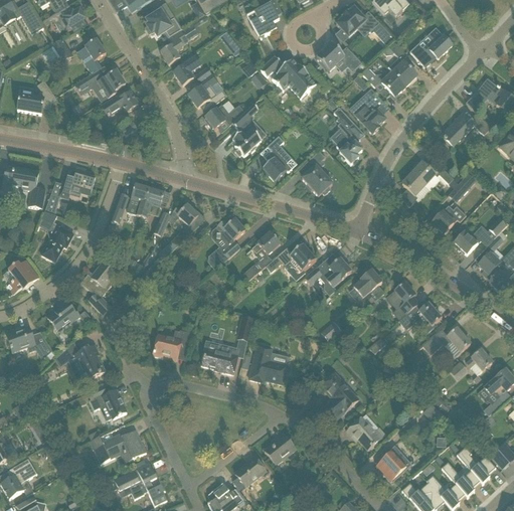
[(0,2),(0,27),(21,15),(33,34),(44,27),(28,1),(28,2),(29,4),(20,9),(14,0),(11,2),(10,0),(5,0),(0,2)]
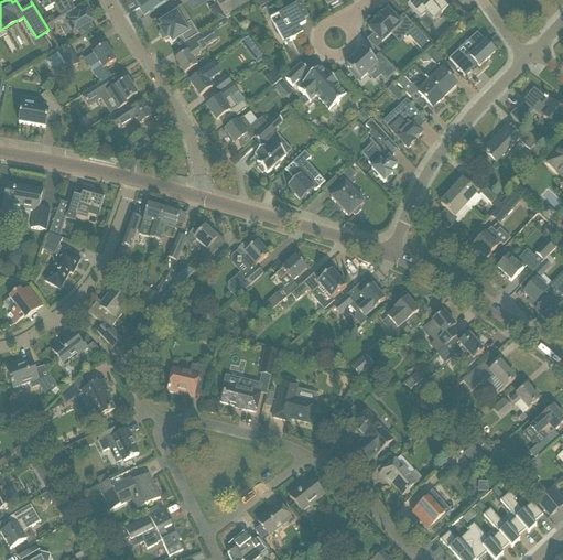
[(61,11),(63,13),(68,10),(67,8),(62,0),(40,0),(42,0),(45,7),(55,1),(61,11)]
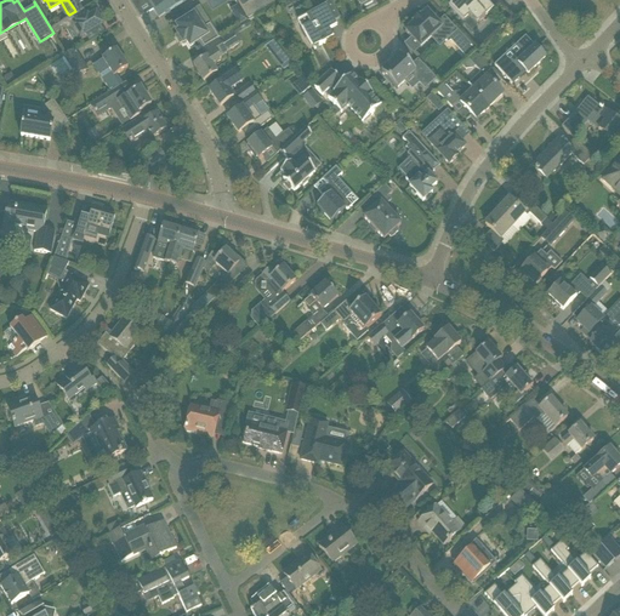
[(68,0),(74,9),(75,11),(84,6),(81,1),(79,3),(77,0),(68,0)]
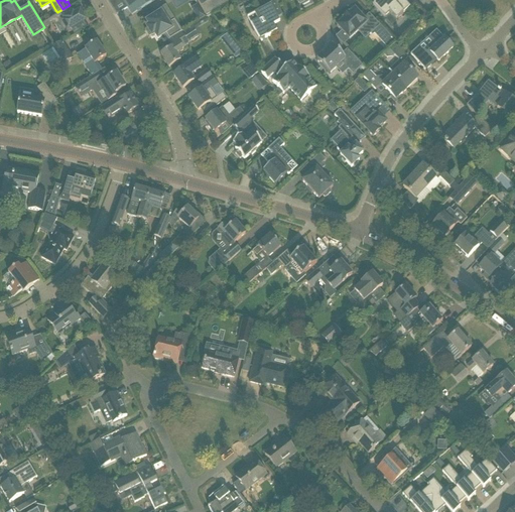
[(111,0),(118,11),(128,5),(133,12),(151,0),(111,0)]
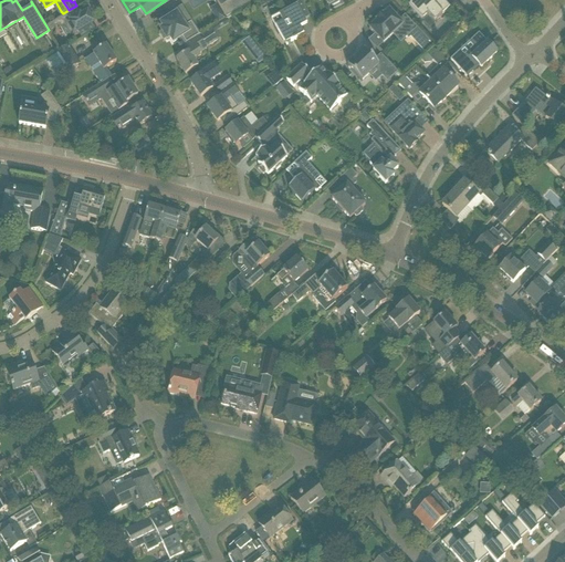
[(219,0),(227,13),(250,0),(219,0)]
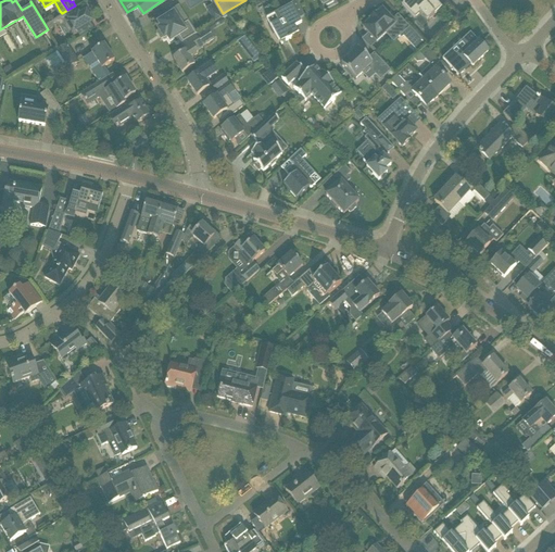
[(297,26),(301,24),(298,17),(305,13),(298,0),(281,0),(285,5),(267,14),(270,23),(269,23),(274,30),(275,29),(281,41),(299,32),(297,26)]
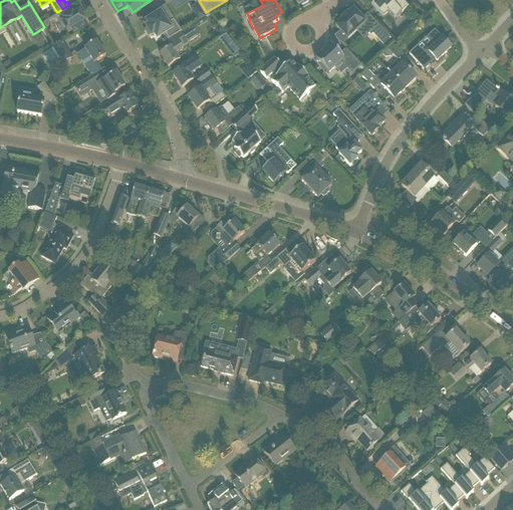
[(390,10),(396,17),(402,11),(409,4),(405,0),(374,0),(371,3),(378,10),(383,15),(390,10)]
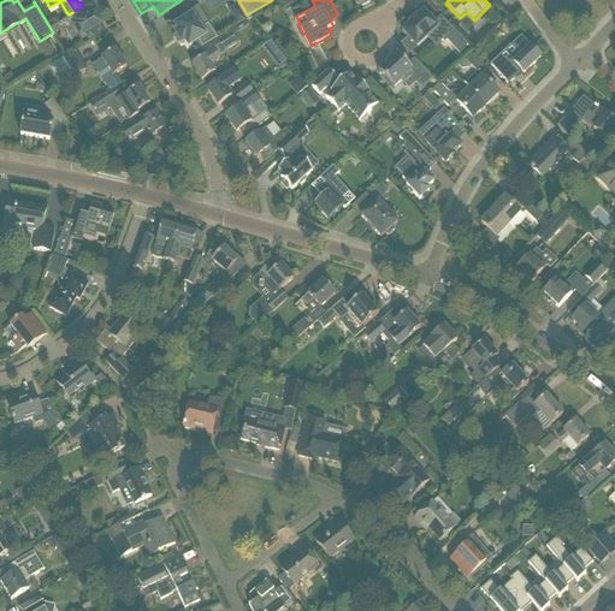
[(237,3),(230,7),(238,22),(246,17),(237,3)]
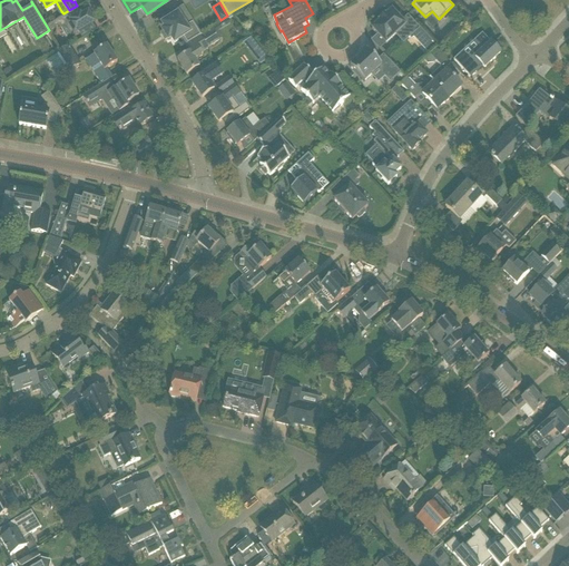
[(187,23),(194,19),(185,5),(178,8),(187,23)]
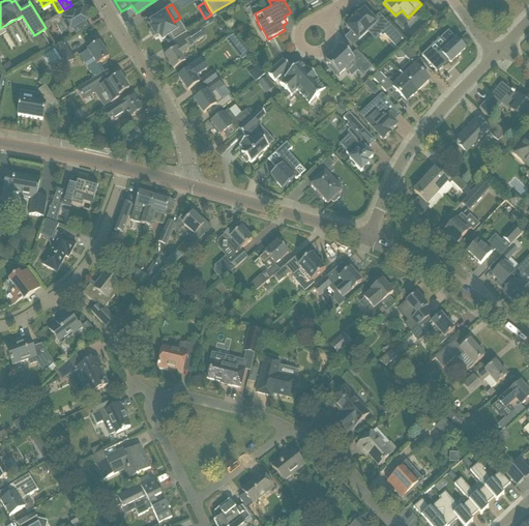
[(64,9),(59,12),(45,21),(49,29),(50,28),(48,26),(56,21),(58,23),(61,21),(66,30),(74,26),(75,27),(80,24),(80,23),(88,18),(87,16),(88,15),(85,9),(84,10),(83,8),(77,12),(72,5),(71,5),(64,9)]
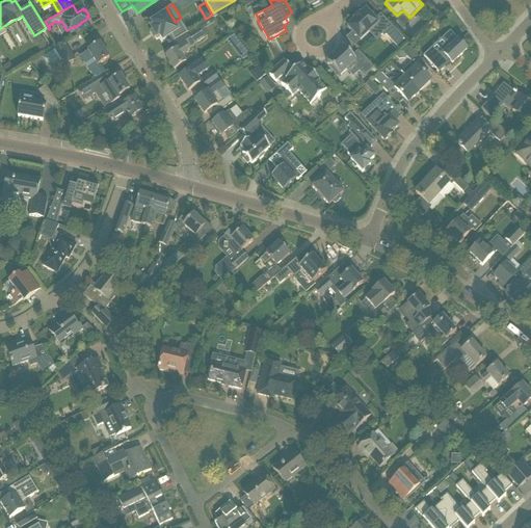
[(355,18),(348,24),(352,29),(361,37),(370,29),(375,24),(382,32),(383,31),(385,33),(387,32),(393,38),(400,31),(392,23),(381,11),(375,17),(366,7),(361,12),(360,11),(354,17),(355,18)]
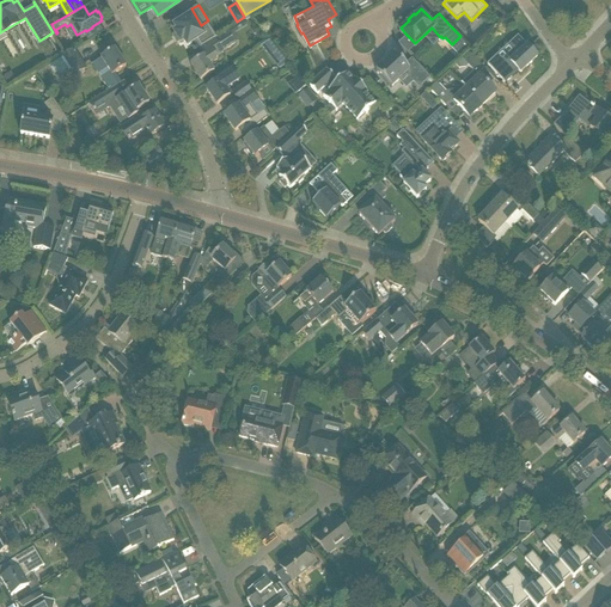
[(193,11),(175,23),(178,28),(176,29),(176,30),(181,38),(182,40),(185,37),(188,43),(196,37),(197,36),(202,44),(217,35),(208,20),(201,25),(193,11)]
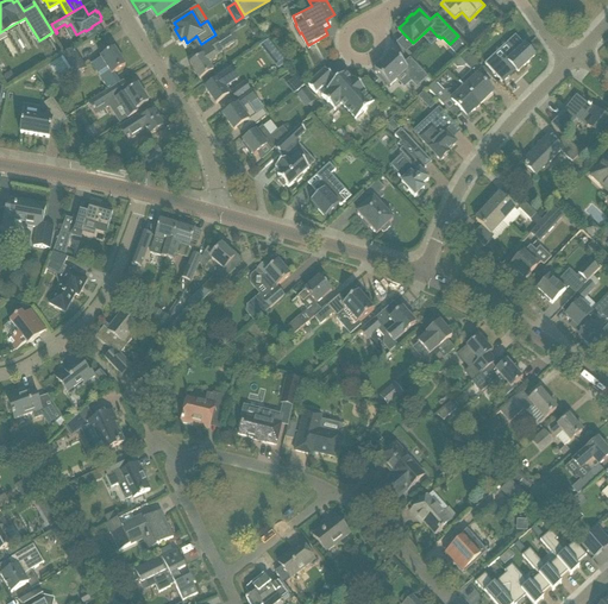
[(234,21),(227,26),(230,31),(234,29),(246,21),(243,17),(236,21),(234,21)]
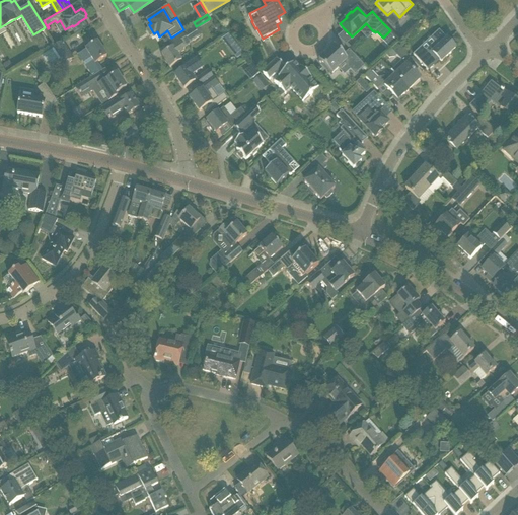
[(428,14),(422,19),(426,24),(420,29),(424,34),(430,41),(435,34),(441,42),(433,49),(442,59),(456,45),(436,23),(434,25),(430,21),(432,19),(428,14)]
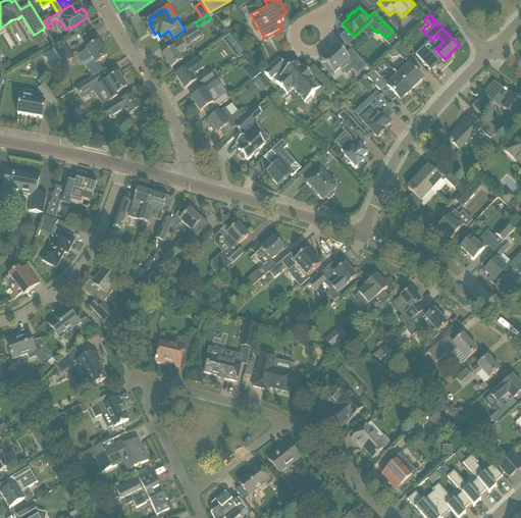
[(174,45),(171,47),(163,52),(171,65),(180,59),(184,57),(179,52),(187,47),(186,46),(192,42),(191,40),(201,33),(195,22),(185,30),(172,38),(170,39),(174,45)]
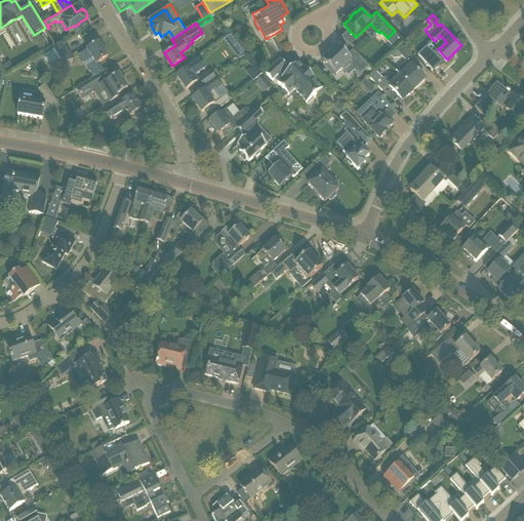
[(232,31),(225,36),(241,56),(245,53),(248,51),(232,31)]
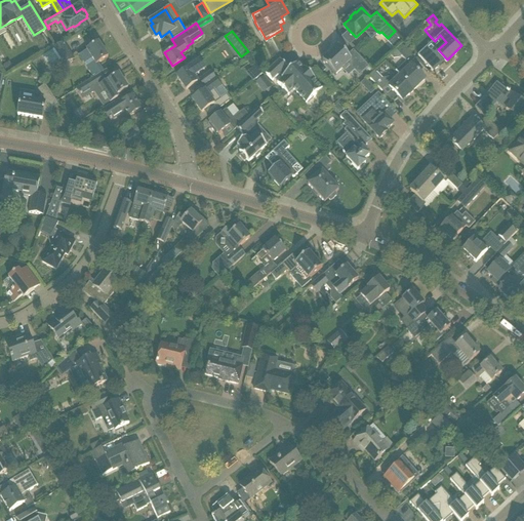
[(83,58),(84,58),(89,66),(93,74),(94,75),(95,74),(105,68),(99,59),(109,54),(99,39),(87,47),(80,52),(83,58)]
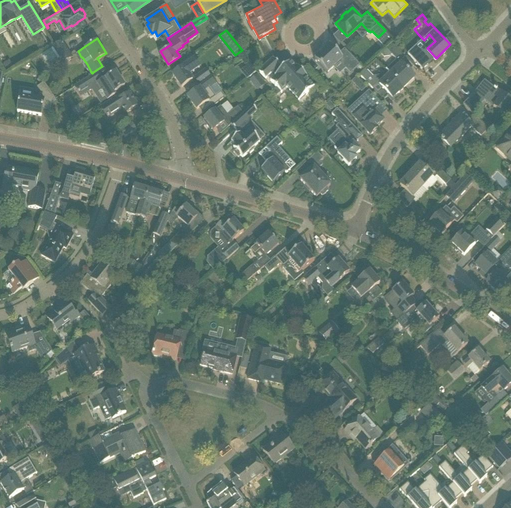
[(52,46),(42,52),(47,61),(52,68),(59,63),(73,55),(63,39),(51,46),(52,46)]
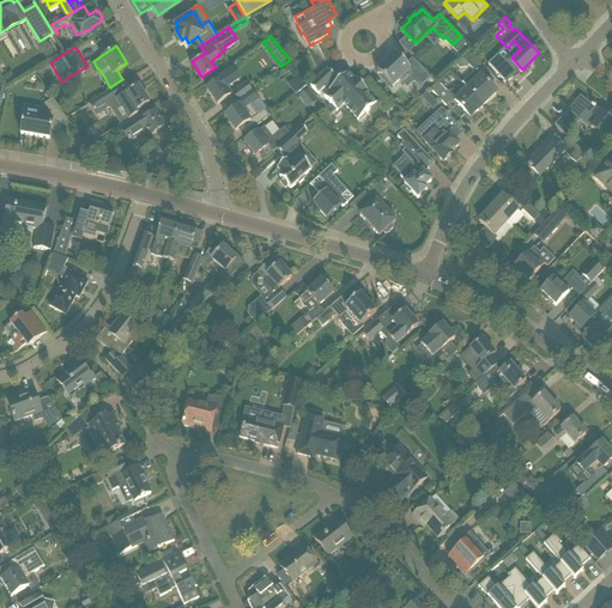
[(420,85),(431,76),(414,58),(407,64),(395,50),(395,52),(389,58),(383,62),(385,62),(377,68),(393,85),(407,72),(420,85)]
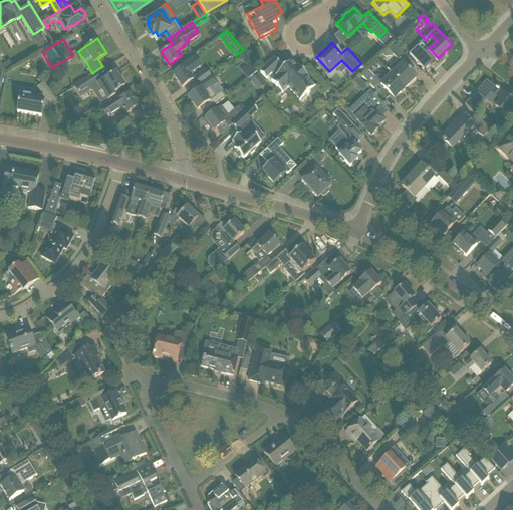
[(399,56),(388,66),(406,85),(417,75),(402,59),(407,54),(396,42),(391,47),(399,56)]
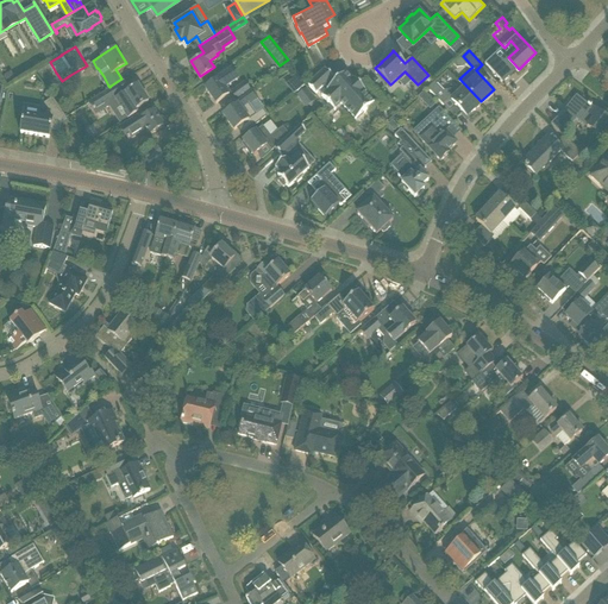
[(219,76),(217,79),(206,85),(217,100),(226,94),(230,92),(226,86),(239,77),(230,63),(215,71),(219,76)]
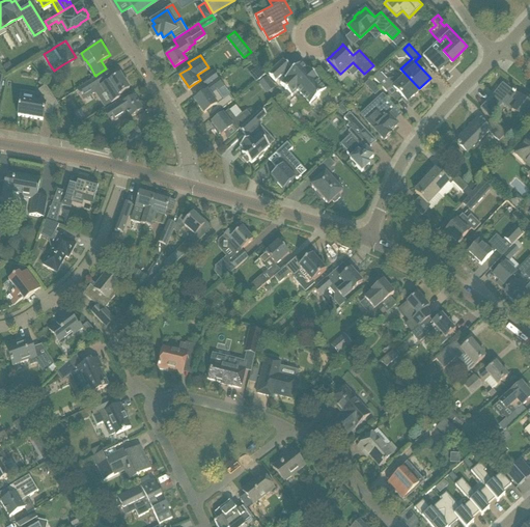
[(294,68),(290,65),(291,65),(284,58),(270,72),(276,78),(283,71),(286,75),(285,76),(281,80),(288,87),(283,92),(287,96),(290,92),(297,87),(309,100),(315,93),(318,96),(319,94),(327,87),(326,87),(317,79),(318,78),(319,78),(308,65),(308,66),(307,67),(302,62),(302,61),(294,68)]
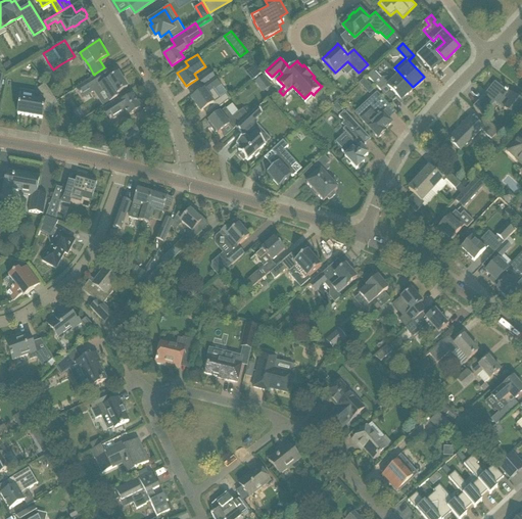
[(254,78),(265,71),(257,61),(247,68),(254,78)]
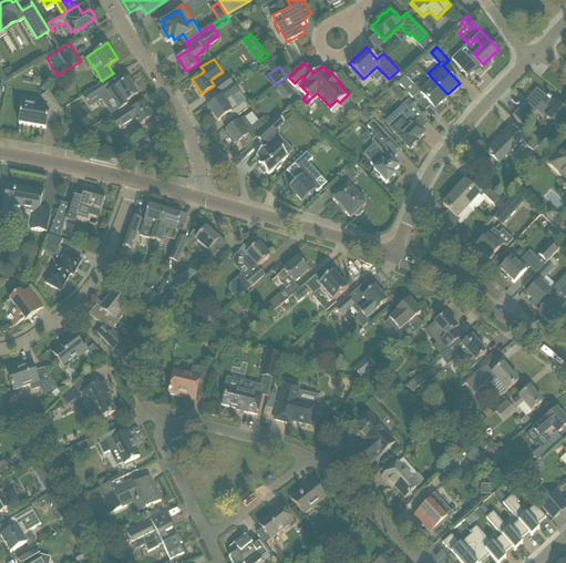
[(228,73),(216,82),(222,90),(234,81),(228,73)]
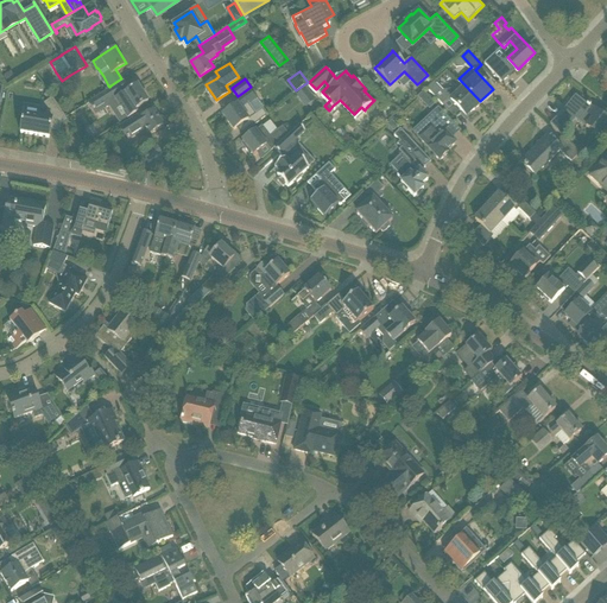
[(470,109),(480,101),(459,78),(449,88),(448,87),(447,87),(446,87),(444,88),(436,80),(429,87),(442,101),(449,94),(462,108),(462,109),(467,115),(472,110),(470,109)]
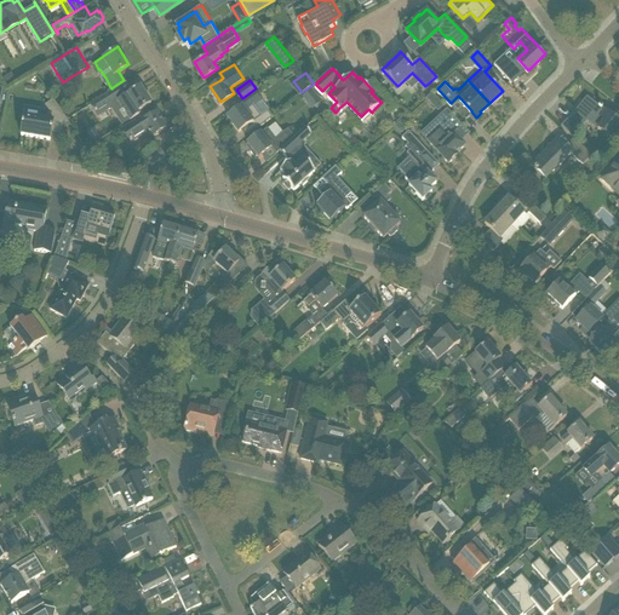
[(118,96),(96,109),(101,115),(113,107),(120,102),(131,118),(132,116),(133,118),(142,113),(139,109),(142,107),(152,101),(141,84),(131,91),(126,93),(127,95),(120,98),(118,96)]
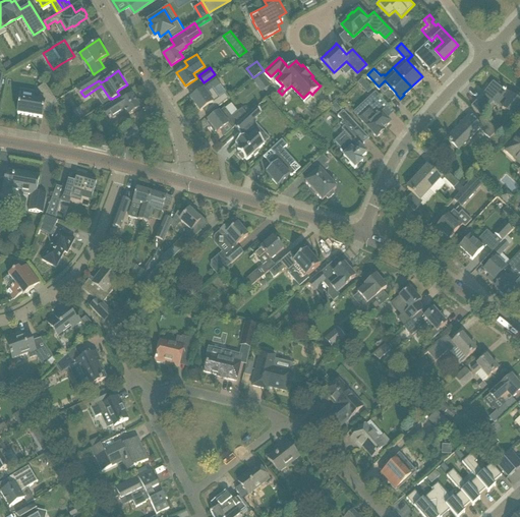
[(263,72),(255,78),(258,82),(267,76),(263,72)]
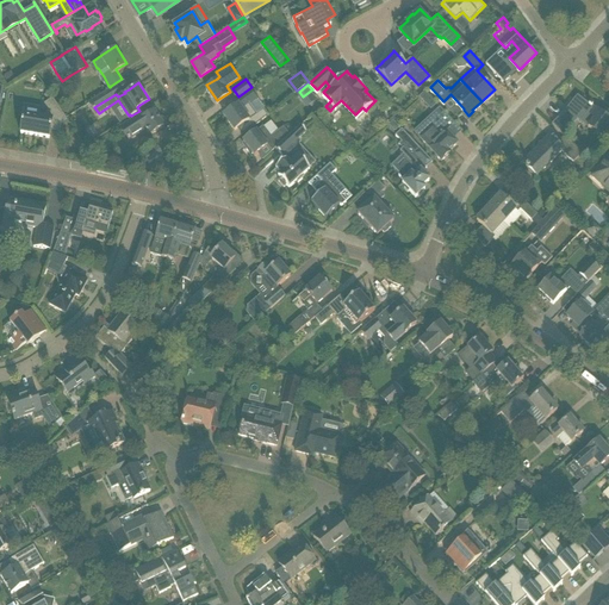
[(94,107),(116,94),(111,86),(110,87),(109,86),(88,99),(94,107)]
